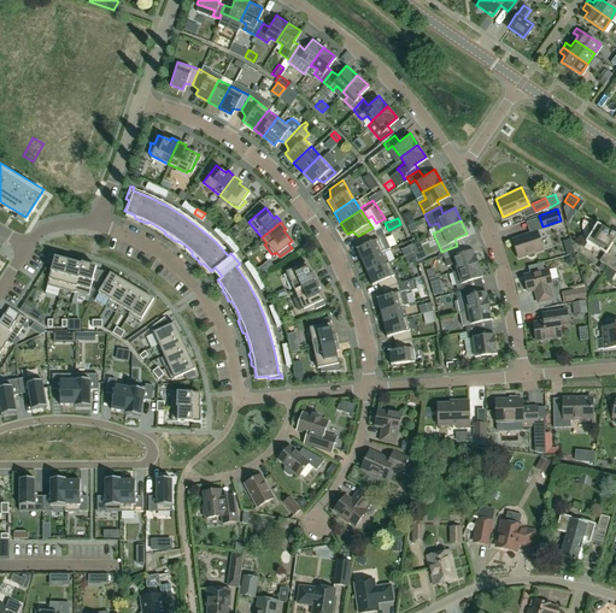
[(606,264),(615,248),(615,247),(610,245),(615,234),(596,222),(585,239),(603,251),(598,259),(606,264)]
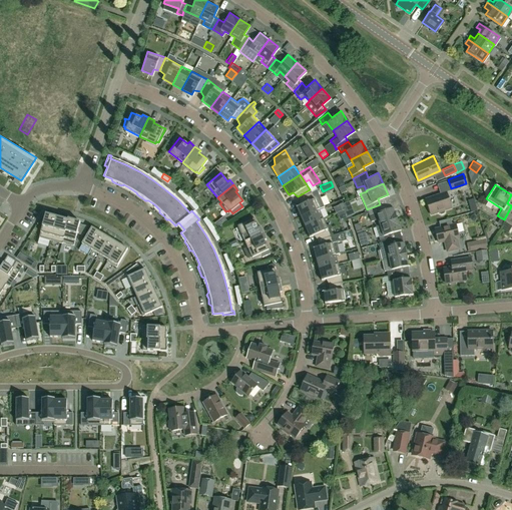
[(310,189),(298,196),(299,202),(295,204),(299,214),(318,206),(318,207),(324,204),(316,187),(310,190),(310,189)]
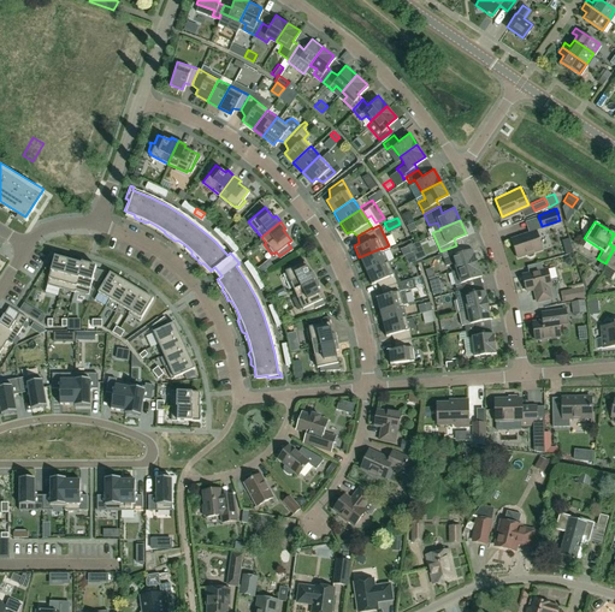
[(540,248),(534,229),(528,231),(510,237),(516,255),(540,248)]
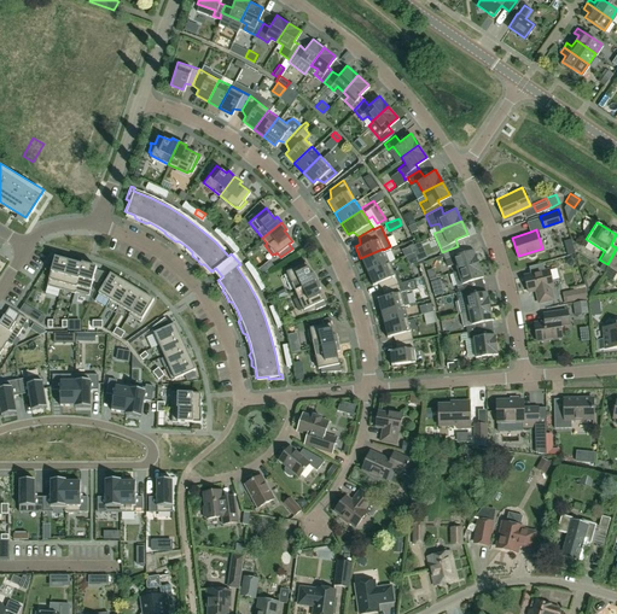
[(238,246),(232,240),(228,244),(234,250),(238,246)]
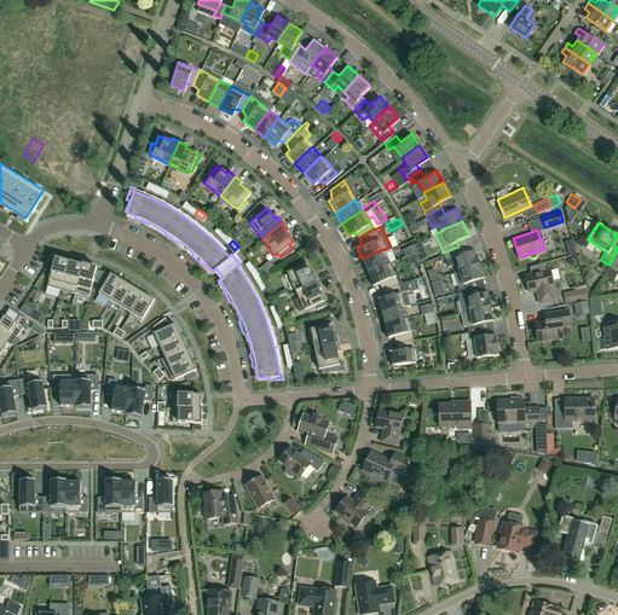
[(427,256),(423,247),(416,250),(414,251),(417,260),(427,256)]
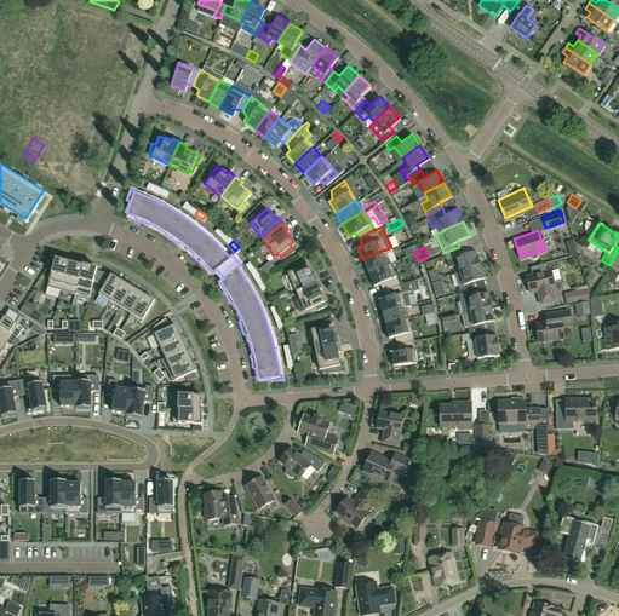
[(459,247),(443,253),(448,265),(456,263),(457,269),(479,263),(474,249),(462,253),(459,247)]
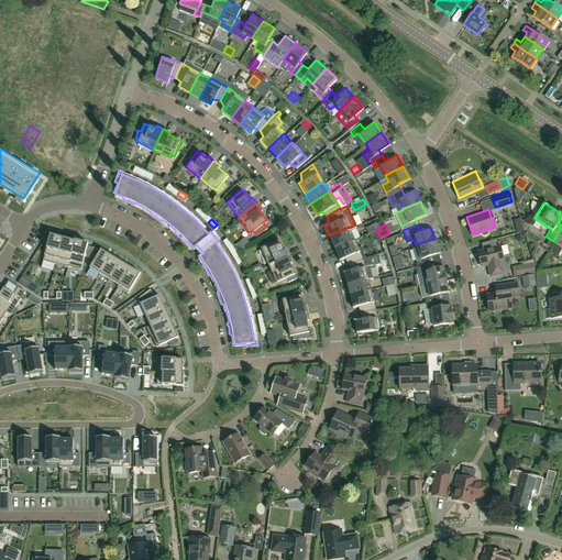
[(353,238),(349,228),(349,227),(328,235),(333,246),(353,238)]
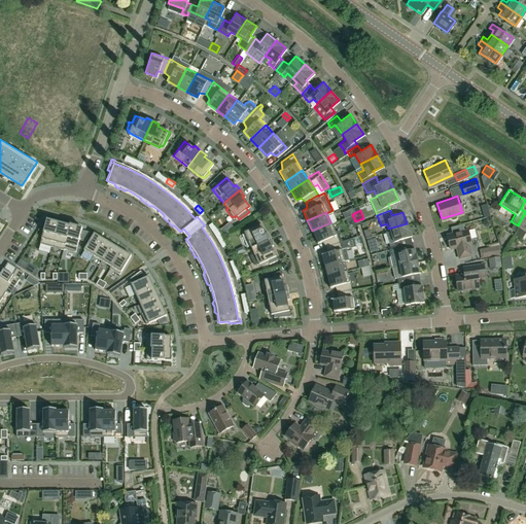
[(53,240),(58,221),(46,217),(41,237),(53,240)]
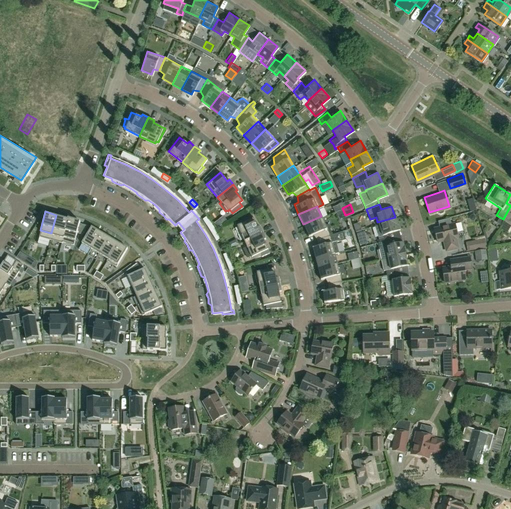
[(201,217),(206,223),(210,220),(205,214),(201,217)]
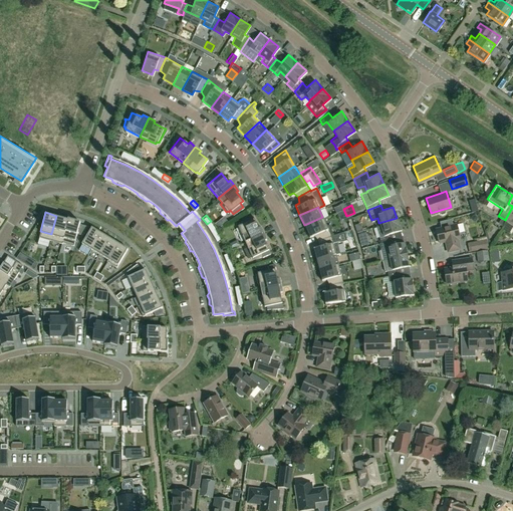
[(62,241),(61,241),(67,219),(67,218),(56,216),(51,234),(50,239),(61,242),(62,241)]
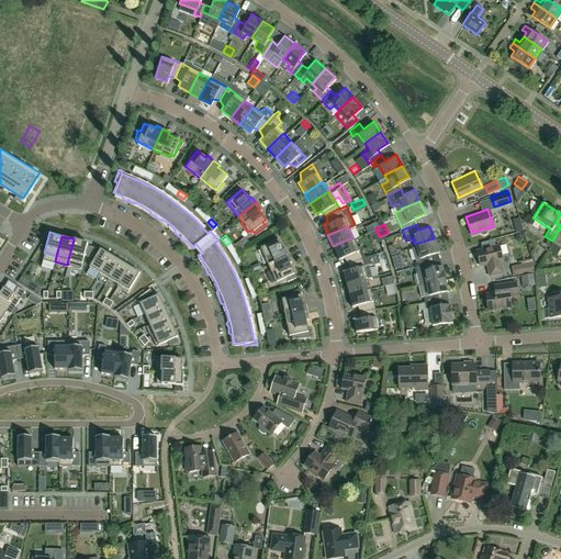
[(267,264),(288,254),(284,247),(281,248),(276,236),(260,243),(261,245),(259,246),(267,264)]
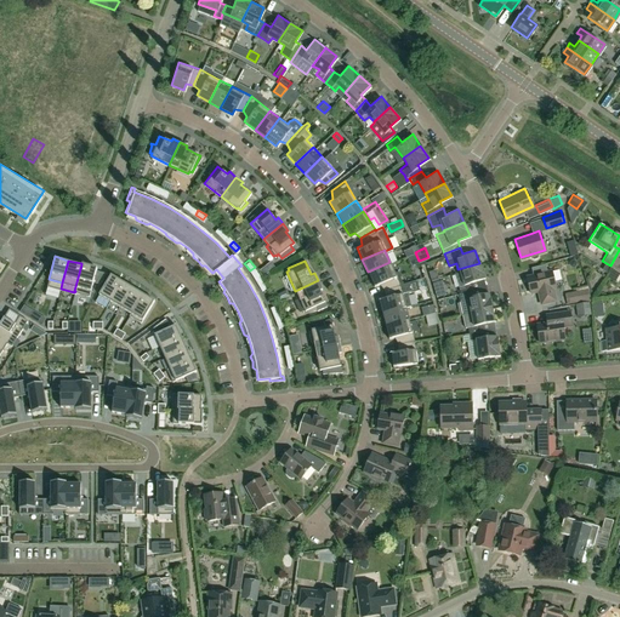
[(81,262),(81,263),(81,264),(74,291),(75,291),(89,295),(96,267),(81,262)]
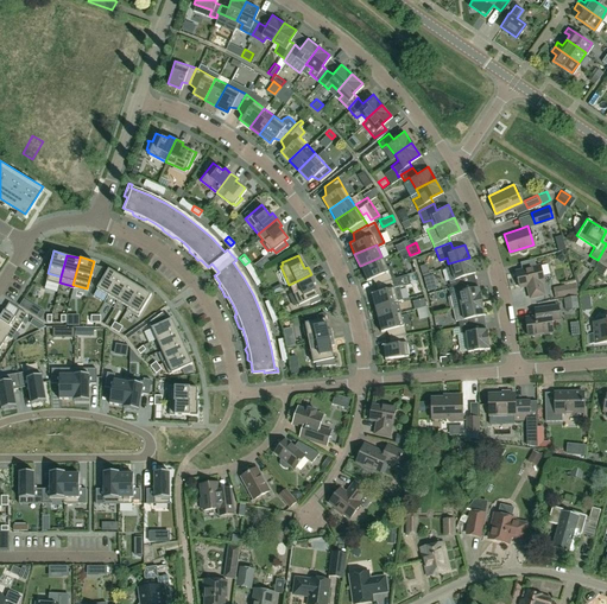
[(385,265),(381,256),(360,266),(365,279),(370,277),(375,283),(390,277),(391,278),(393,277),(390,268),(391,266),(390,265),(389,264),(385,265)]
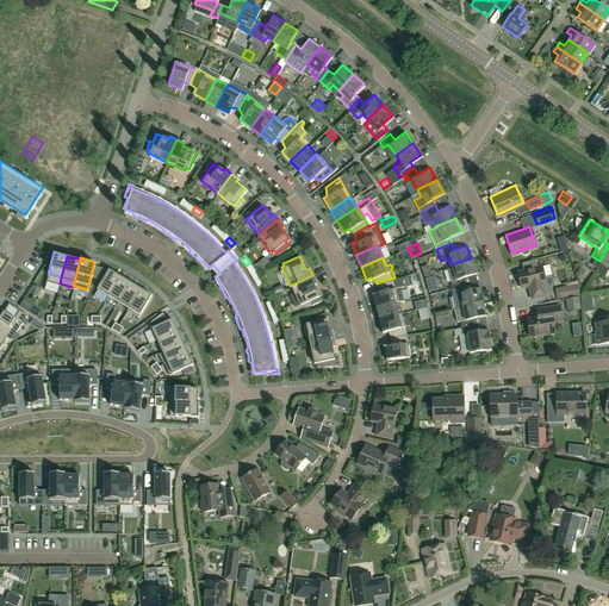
[(471,258),(449,264),(451,266),(446,267),(448,280),(451,286),(464,282),(463,275),(474,272),(471,258)]
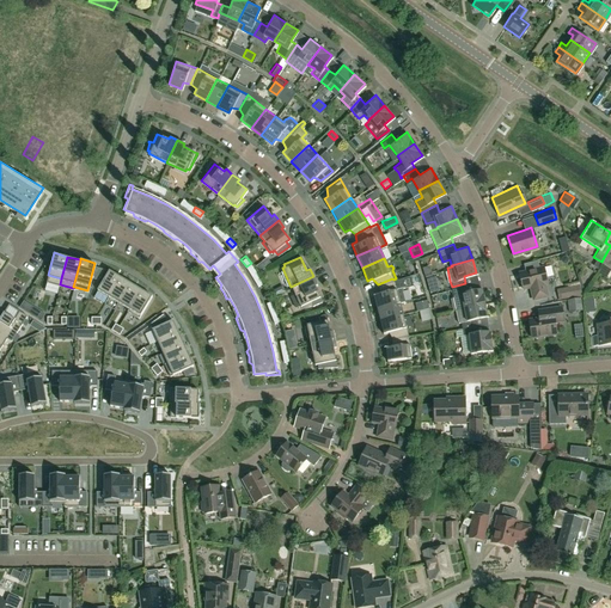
[(255,264),(260,270),(266,266),(261,260),(255,264)]
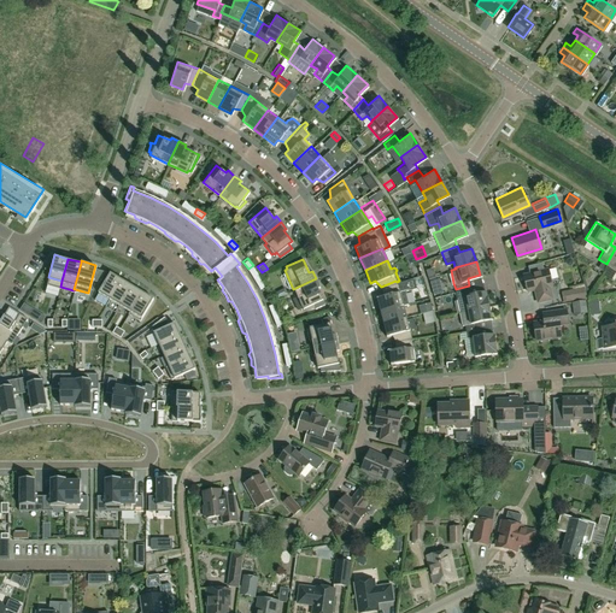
[(546,267),(522,273),(526,289),(533,288),(537,300),(551,296),(547,284),(551,283),(546,267)]
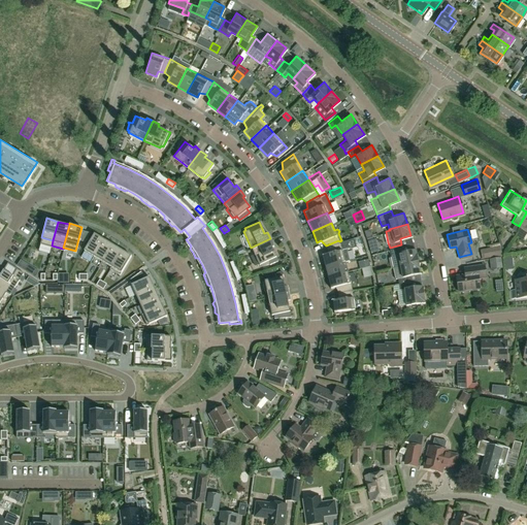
[(370,234),(375,245),(383,242),(379,231),(370,234)]
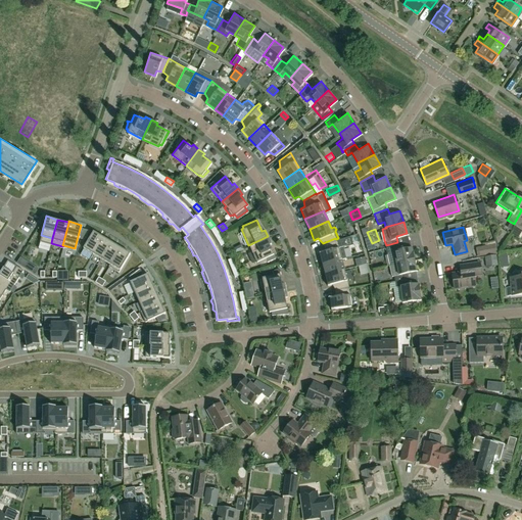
[(92,252),(102,235),(93,230),(83,246),(92,252)]
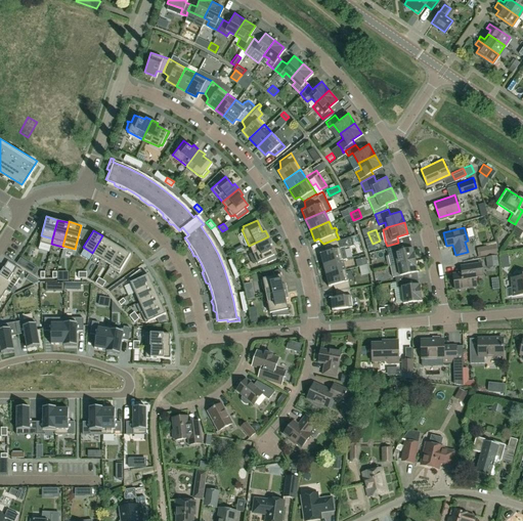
[(339,239),(337,240),(336,239),(323,244),(322,250),(318,251),(321,262),(341,257),(345,256),(343,247),(344,245),(352,243),(350,234),(339,239)]
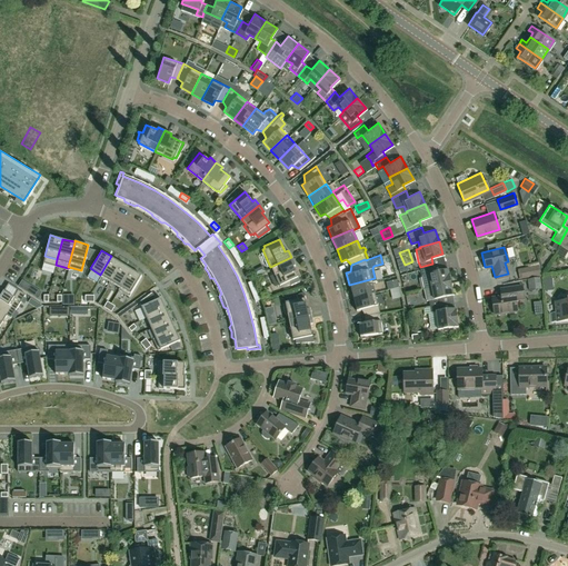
[(100,275),(110,280),(121,261),(111,256),(100,275)]
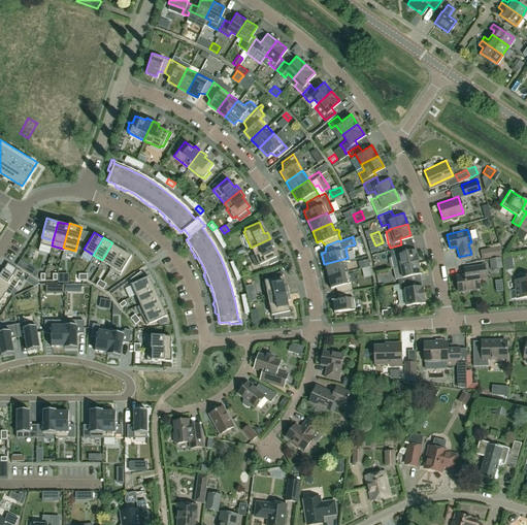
[(273,244),(270,238),(251,248),(258,263),(260,262),(261,265),(276,259),(275,256),(270,245),(273,244)]
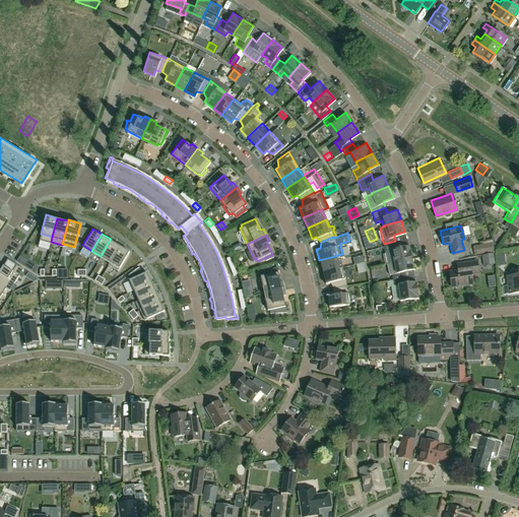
[(101,256),(109,261),(119,245),(111,239),(101,256)]
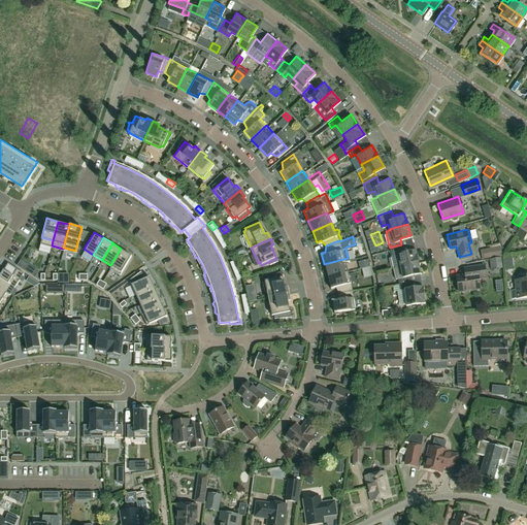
[(401,244),(390,248),(389,248),(392,265),(417,260),(415,248),(403,251),(401,244)]
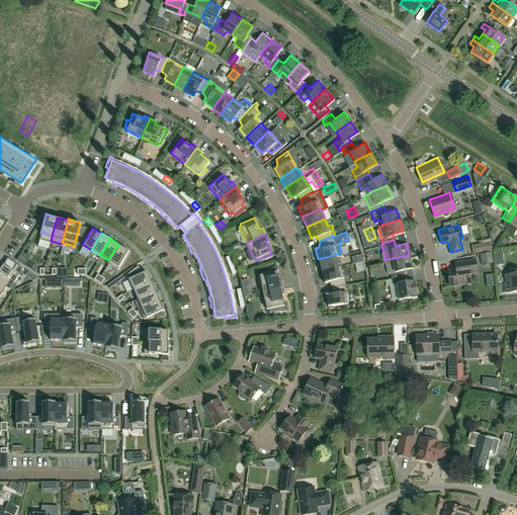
[(490,240),(470,243),(471,252),(491,248),(490,240)]
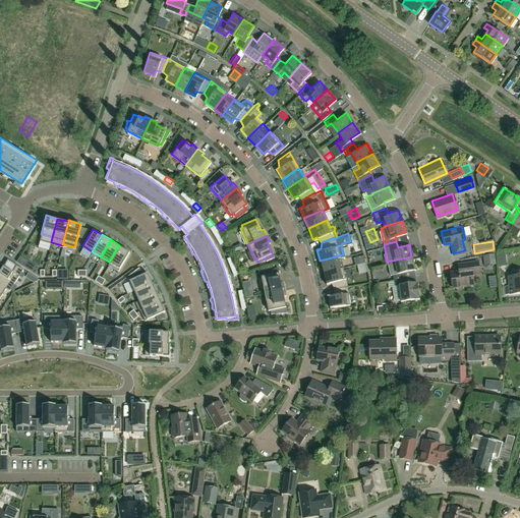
[(109,262),(108,264),(117,270),(128,250),(119,245),(109,262)]
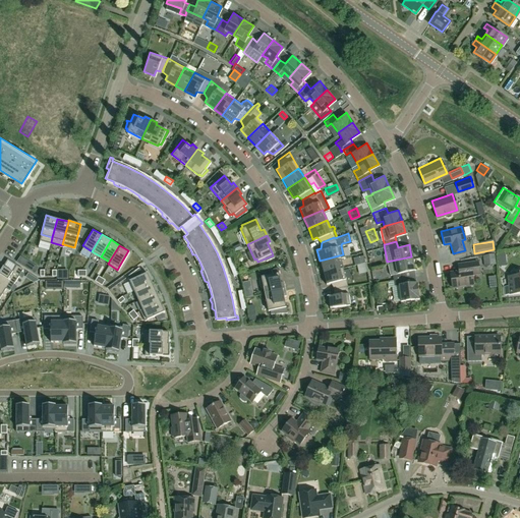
[(505,259),(505,250),(497,251),(497,259),(505,259)]
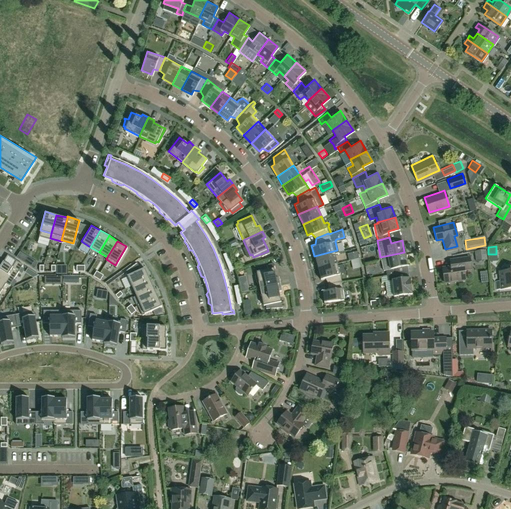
[(333,251),(314,256),(316,267),(336,262),(333,251)]
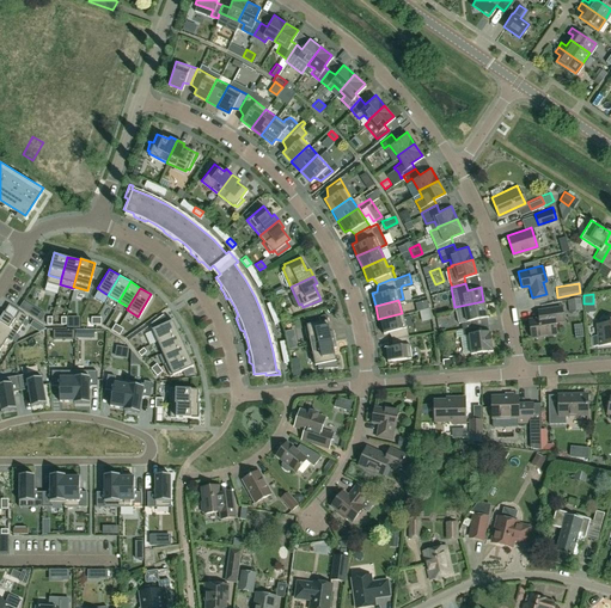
[(483,301),(454,307),(458,321),(459,321),(460,326),(475,324),(474,317),(487,314),(483,301)]
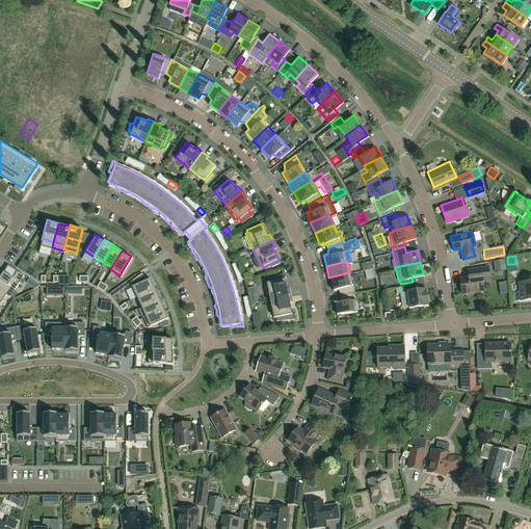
[(28,265),(24,270),(34,276),(38,271),(28,265)]
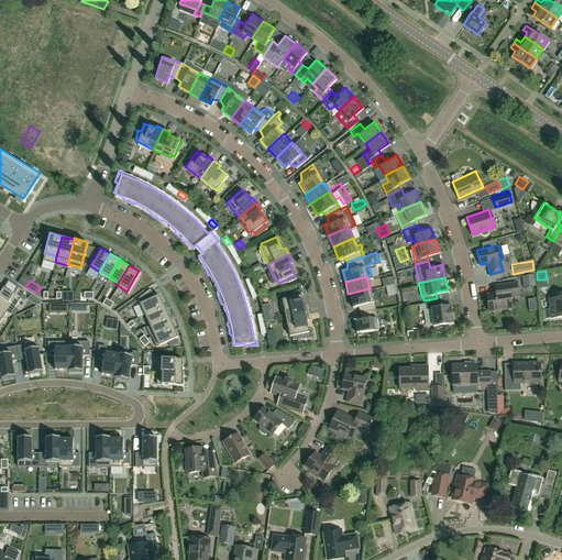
[(508,289),(516,288),(515,281),(499,283),(500,291),(486,293),(488,309),(510,306),(508,289)]
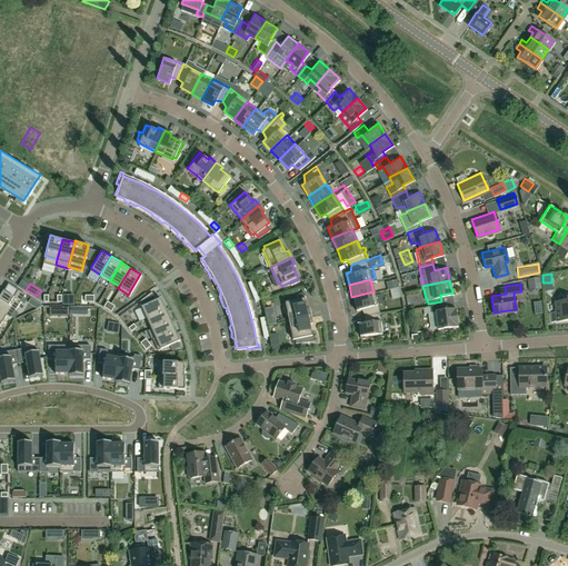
[(0,309),(6,313),(6,314),(10,316),(25,293),(13,285),(12,286),(17,288),(12,295),(3,289),(0,294),(0,309)]
